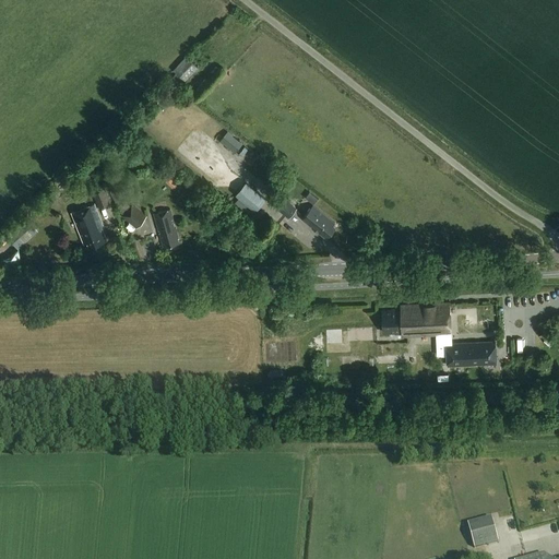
[(174,70),(182,79),(195,64),(187,57),(174,70)]
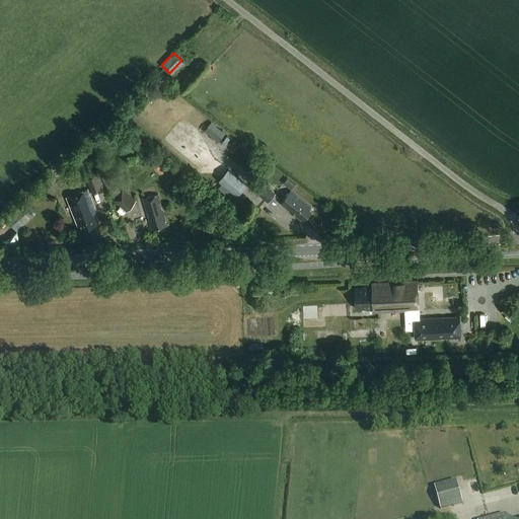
[(219,129),(211,137),(218,143),(225,134),(219,129)]
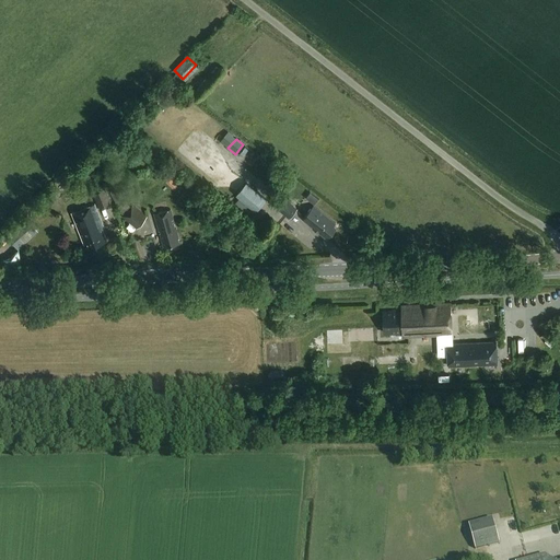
[(194,181),(187,187),(194,193),(200,186),(194,181)]
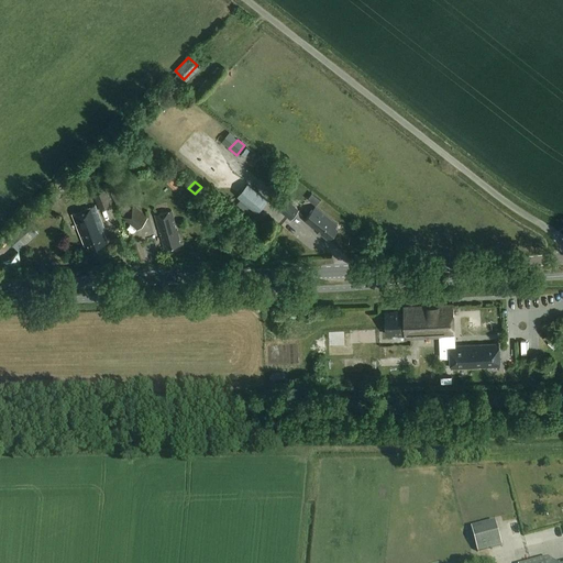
[(246,183),(236,196),(256,212),(267,199),(246,183)]
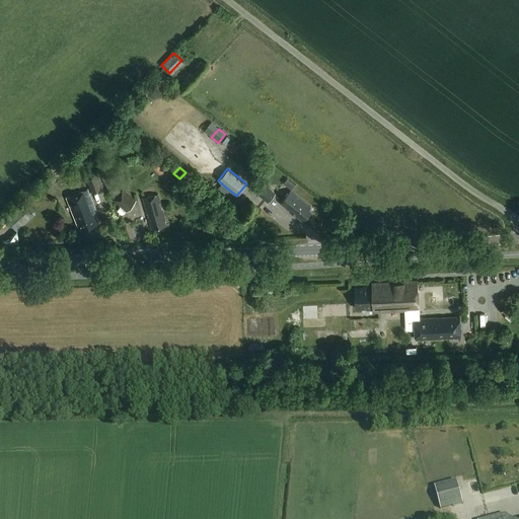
[(91,194),(103,189),(98,174),(86,179),(91,194)]
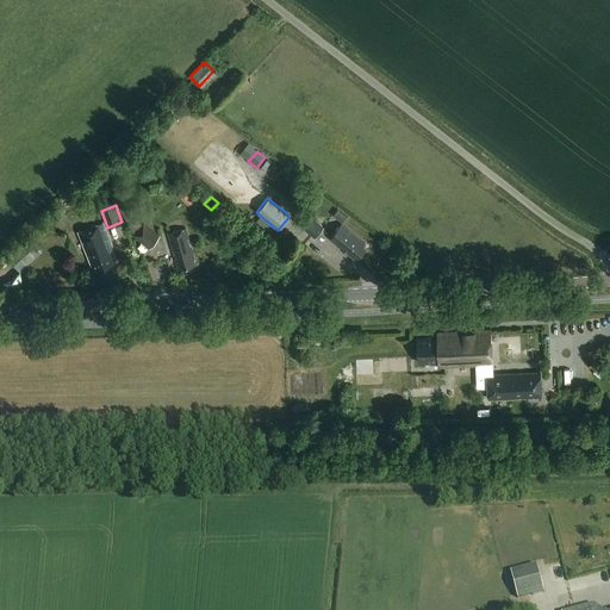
[(307,213),(298,224),(315,237),(323,226),(307,213)]
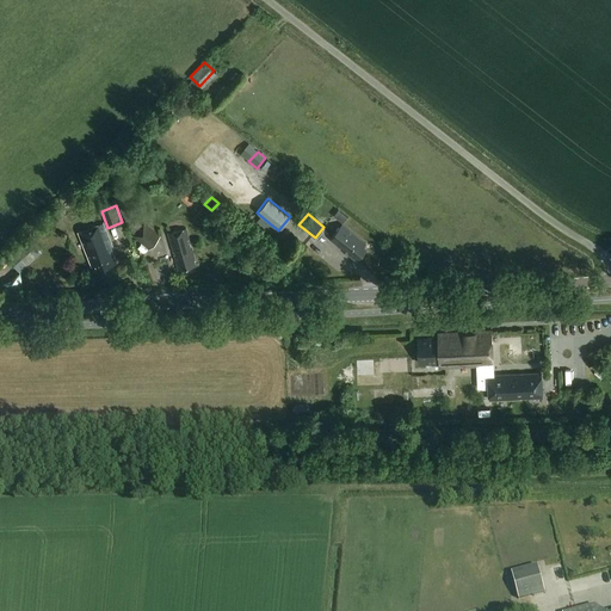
[(115,251),(104,223),(79,234),(92,267),(96,266),(98,271),(117,264),(112,252),(115,251)]
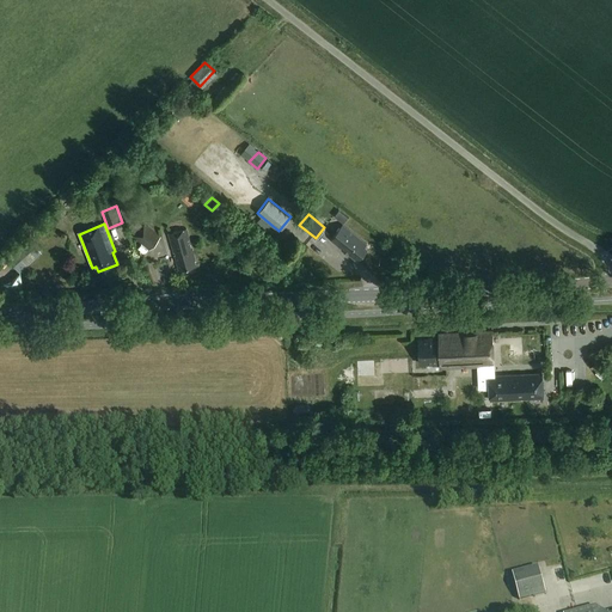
[(161,238),(145,224),(133,238),(150,252),(161,238)]
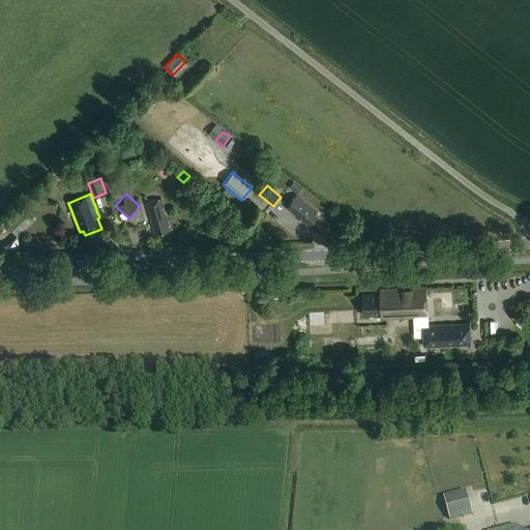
[(318,212),(297,196),(287,208),(310,227),(319,216),(316,214),(318,212)]
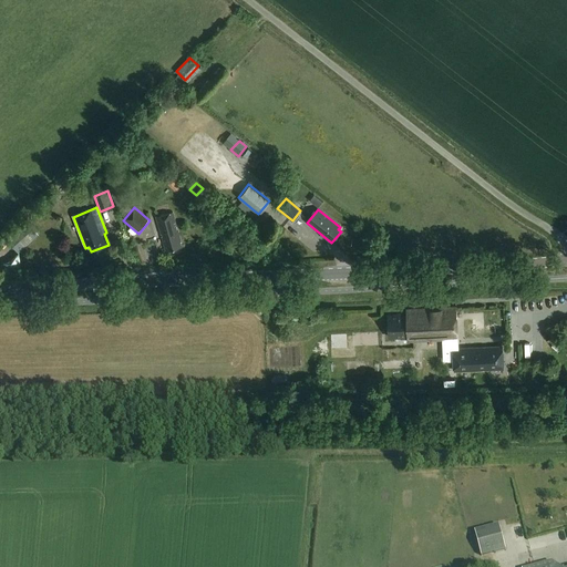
[(177,228),(173,214),(156,218),(161,235),(162,235),(163,237),(162,237),(166,251),(179,248),(178,244),(182,243),(178,233),(177,233),(176,228),(177,228)]
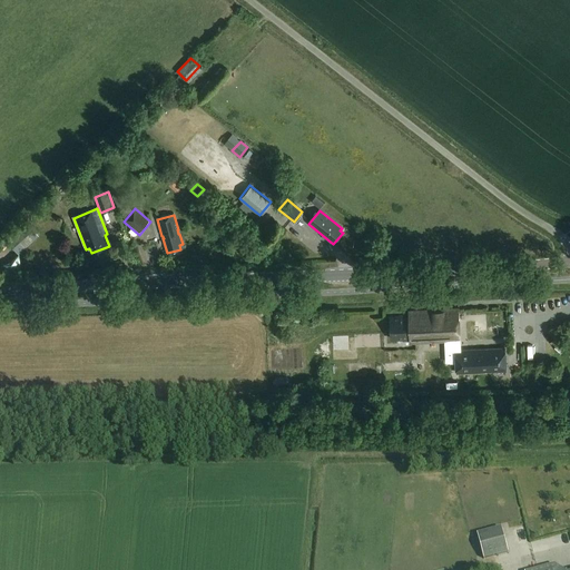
[(26,222),(6,239),(18,254),(38,235),(26,222)]
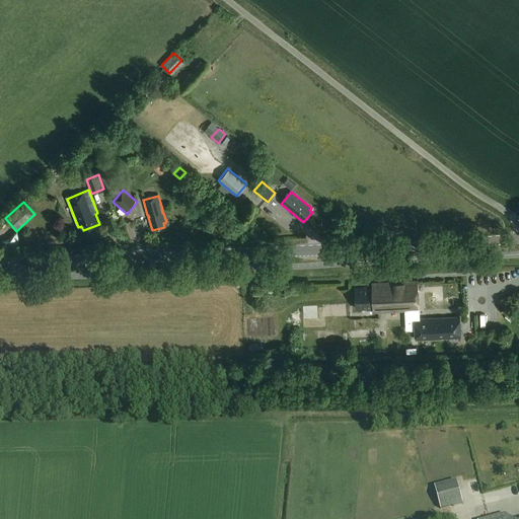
[(373,312),(413,310),(413,320),(416,320),(416,340),(460,338),(459,317),(420,319),(419,310),(418,282),(372,284),(372,288),(355,289),(356,294),(353,294),(354,304),(356,304),(356,309),(373,308),(373,312)]
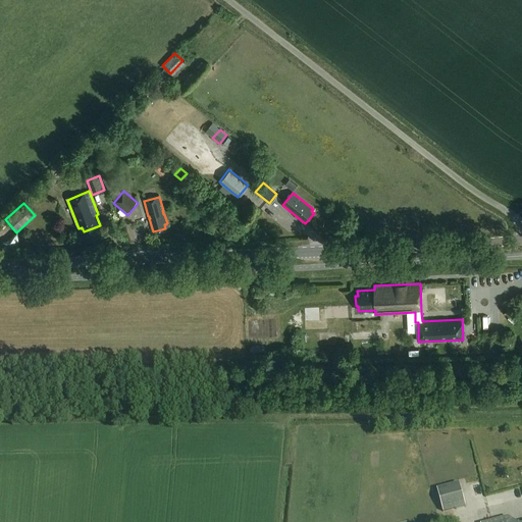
[(250,349),(250,353),(253,356),(263,355),(266,353),(266,349),(263,346),(253,346),(250,349)]
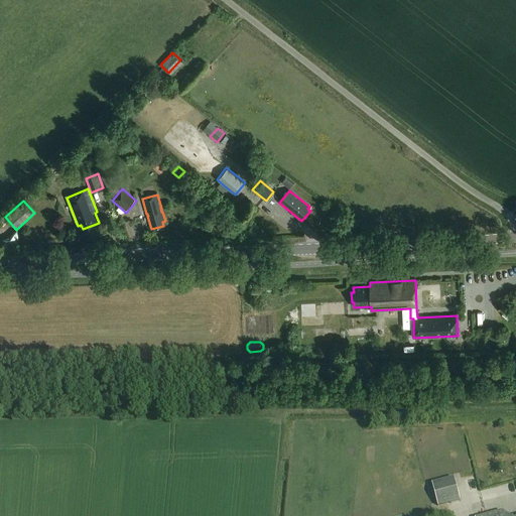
[(437,507),(460,501),(455,482),(432,488),(437,507)]
